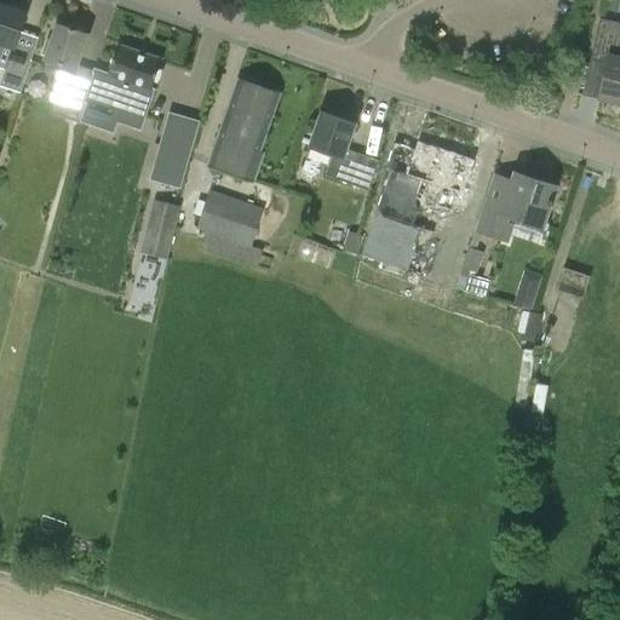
[(0,67),(9,70),(13,53),(26,15),(0,5),(0,67)]
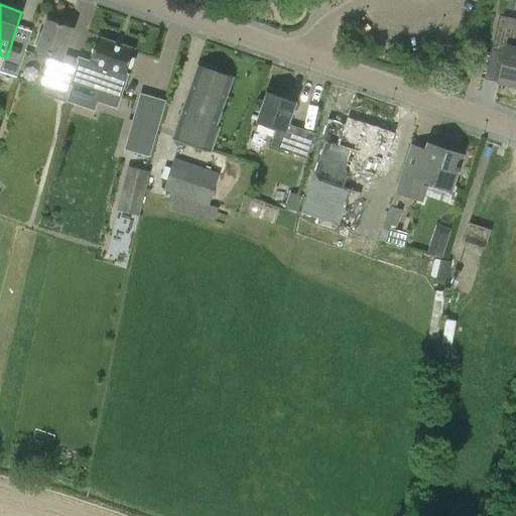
[(492,48),(506,52),(499,83),(515,86),(515,19),(499,16),(492,48)]
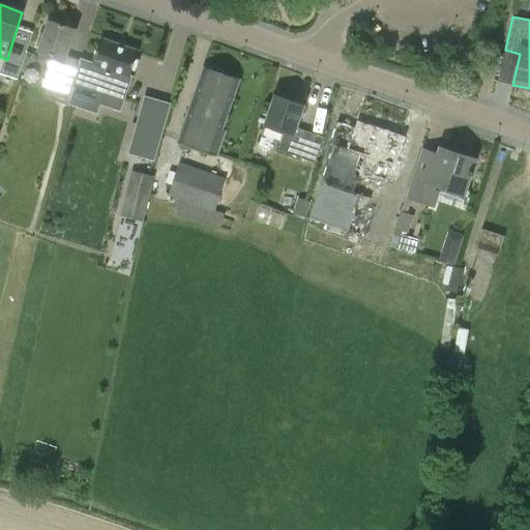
[(79,89),(83,76),(87,62),(66,55),(75,30),(50,21),(39,51),(51,55),(40,86),(46,87),(43,95),(68,104),(74,87),(79,89)]
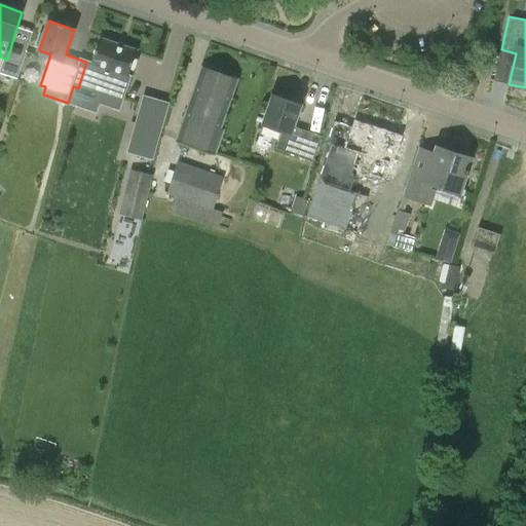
[(100,39),(91,64),(86,62),(82,75),(79,86),(103,95),(100,104),(120,110),(130,77),(129,76),(138,50),(100,39)]
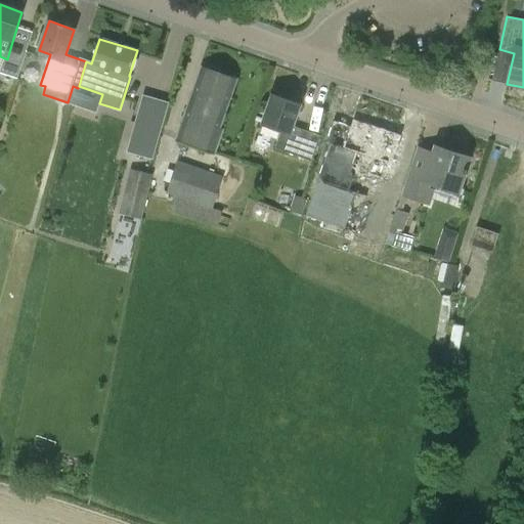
[(7,59),(2,73),(17,78),(27,50),(11,45),(7,59)]
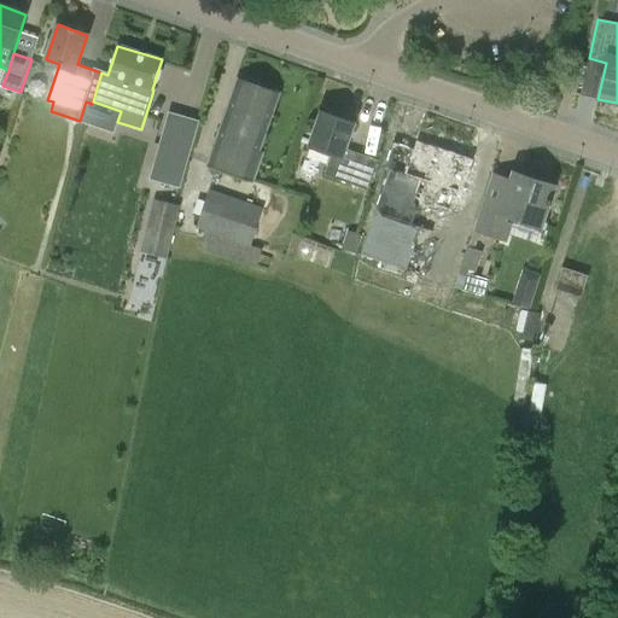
[(279,92),(238,79),(209,164),(250,179),(279,92)]
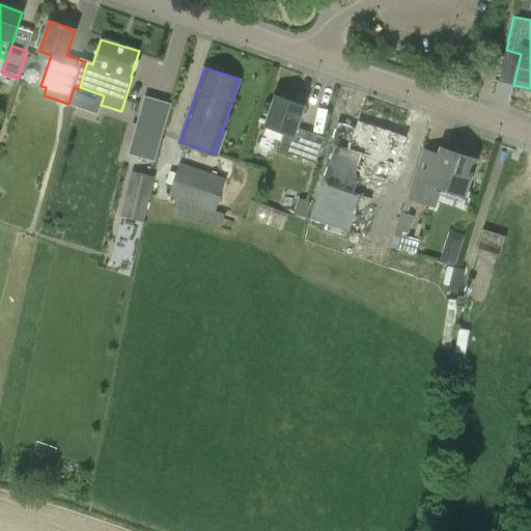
[(326,137),(298,128),(305,106),(276,95),(266,126),(284,132),(278,150),(316,164),(326,137)]
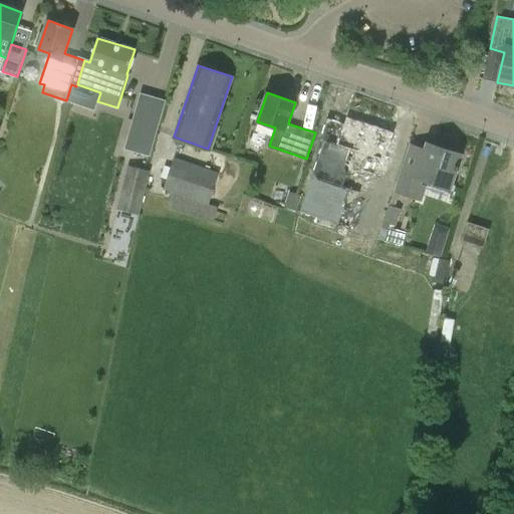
[(376,177),(382,159),(384,160),(394,132),(347,116),(344,124),(327,119),(320,140),(325,141),(301,212),(348,227),(365,173),(376,177)]
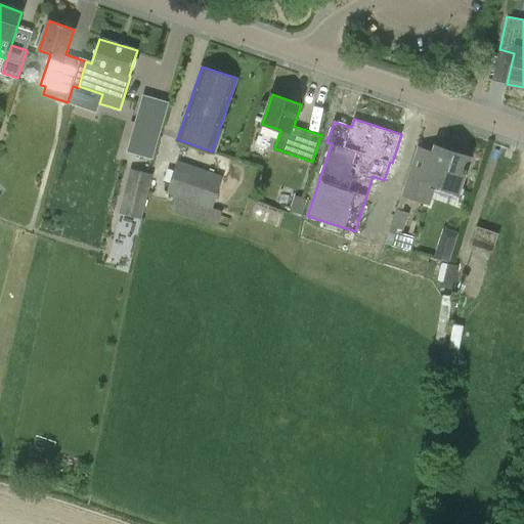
[(161,127),(137,120),(128,151),(151,158),(161,127)]
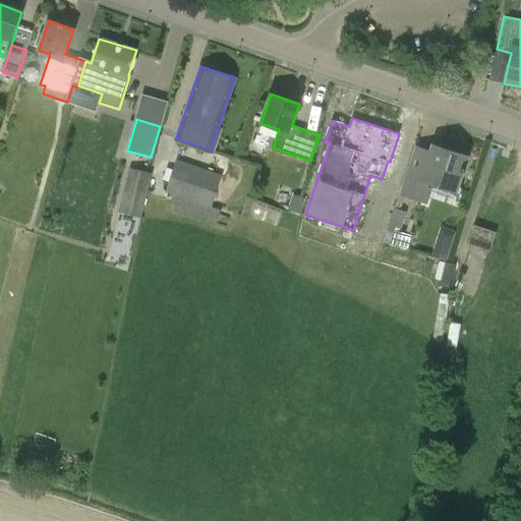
[(427,204),(433,184),(456,191),(468,156),(432,145),(431,150),(415,145),(399,194),(427,204)]
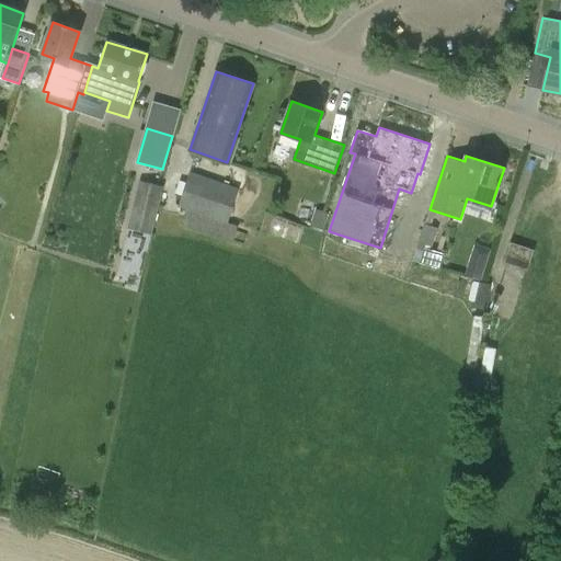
[(179,206),(228,224),(240,187),(191,171),(179,206)]
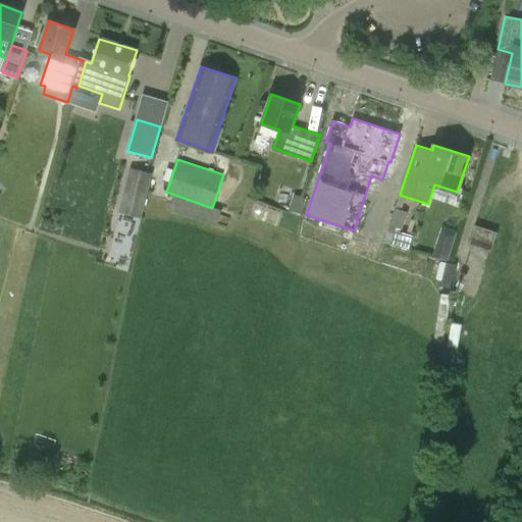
[(119,212),(141,218),(152,172),(131,167),(119,212)]
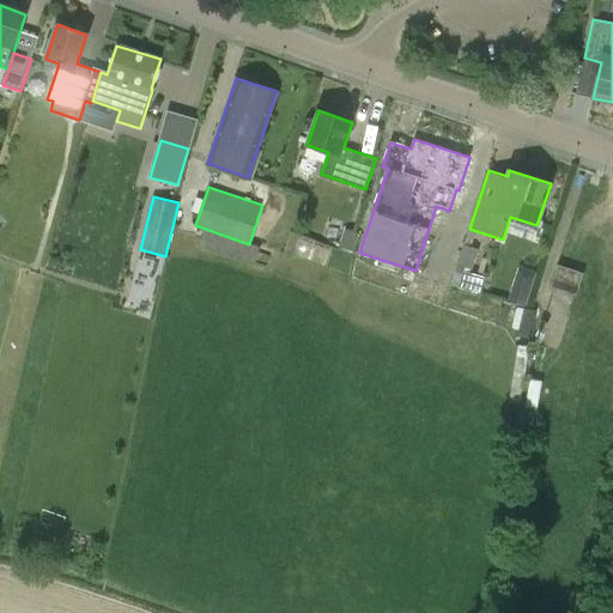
[(465,244),(451,284),(478,293),(484,277),(471,273),(479,249),(465,244)]
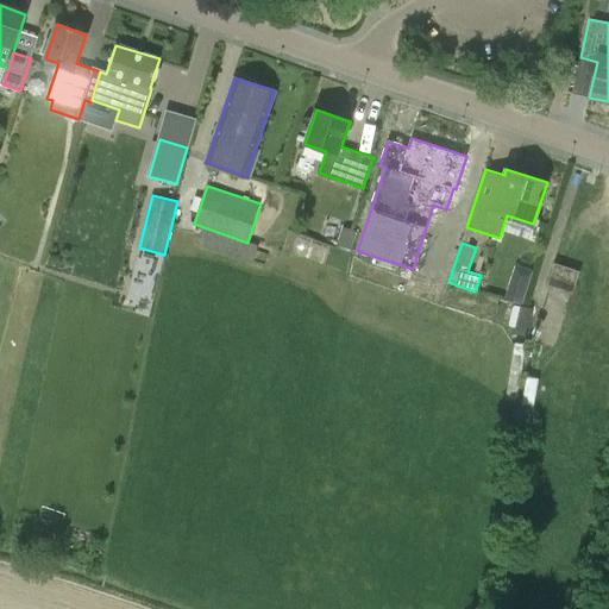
[(554,263),(547,284),(572,293),(579,271),(554,263)]
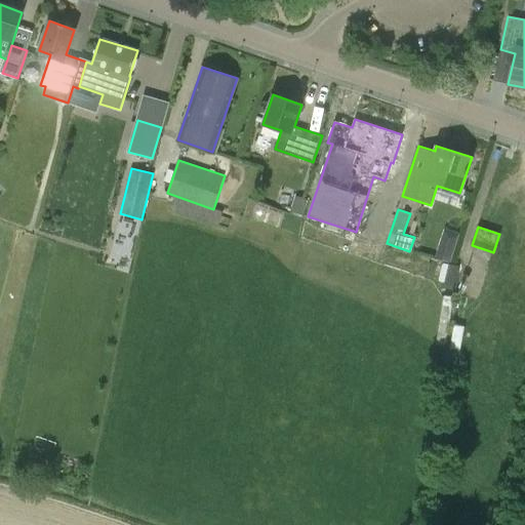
[(453,260),(455,246),(439,244),(437,258),(453,260)]
